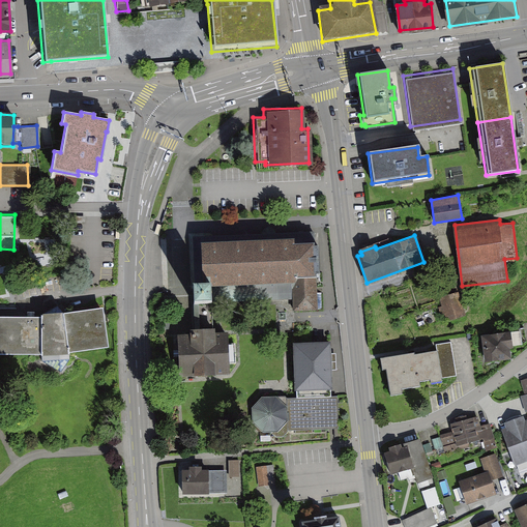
[(205,241),(206,287),(294,285),(295,306),(317,306),(316,238),(205,241)]
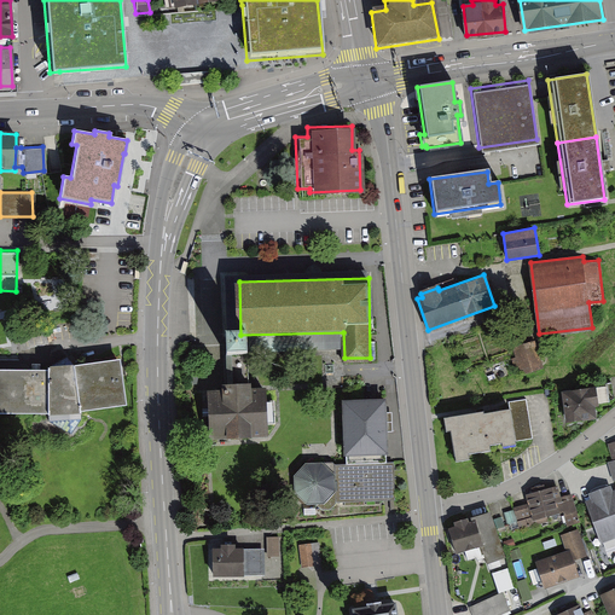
[(517,369),(540,365),(535,336),(514,338),(517,369)]
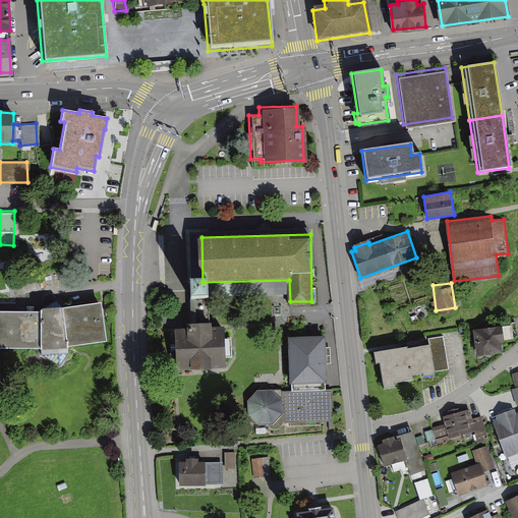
[(102,303),(64,308),(68,344),(106,340),(102,303)]
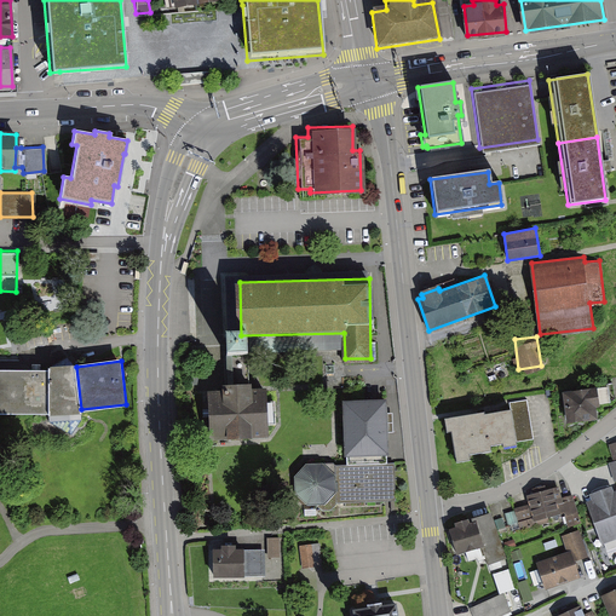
[(76,367),(49,368),(47,370),(47,412),(81,409),(76,367)]
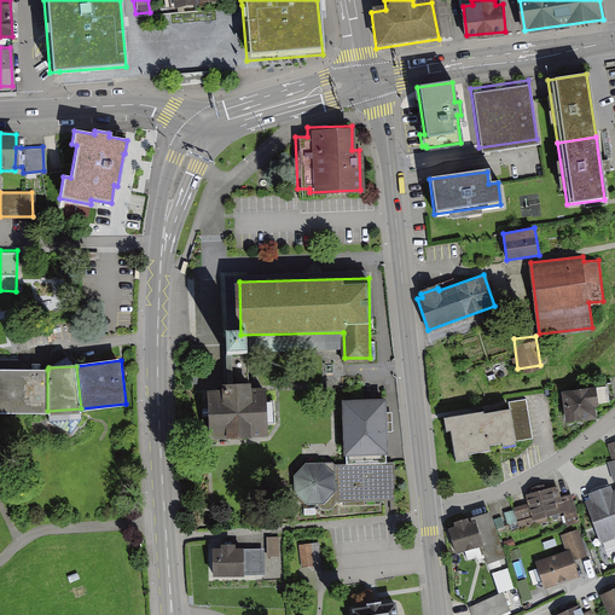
[(47,370),(0,370),(0,410),(47,411),(47,370)]
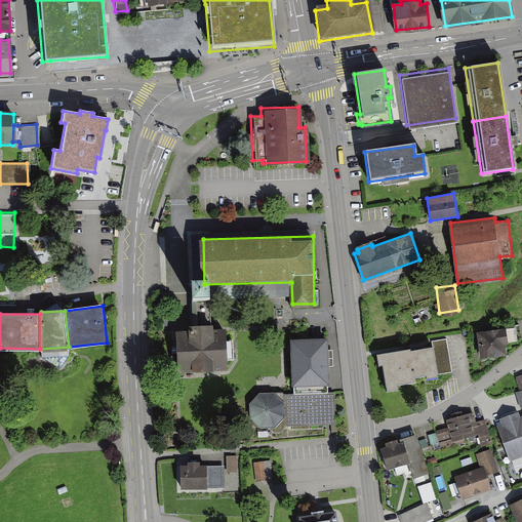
[(190,331),(178,331),(179,370),(228,369),(227,328),(215,329),(214,326),(190,326),(190,331)]
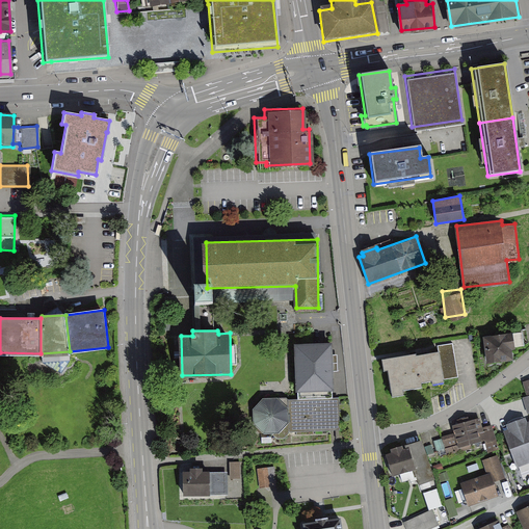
[(509,333),(482,335),(484,360),(511,356),(509,333)]
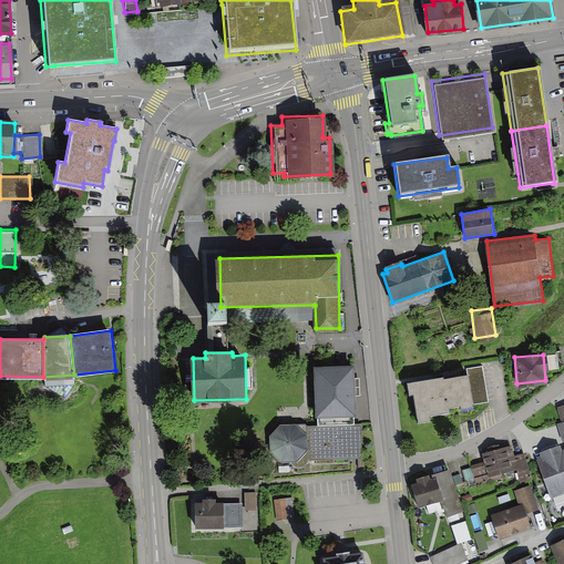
[(354,365),(315,366),(317,424),(305,426),(305,422),(291,422),(278,422),(267,434),(268,451),(278,460),(288,460),(294,467),(306,465),(306,461),(361,459),(360,421),(355,421),(354,365)]
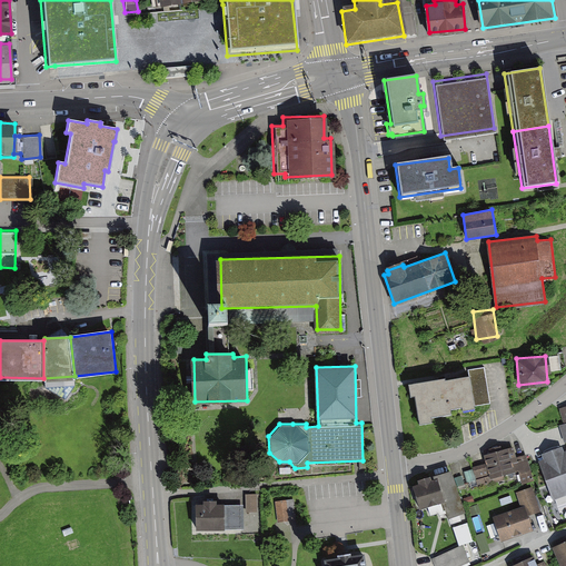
[(469,377),(409,384),(410,397),(417,397),(419,423),(444,419),(443,415),(476,411),(475,404),(487,401),(483,366),(469,368),(469,377)]
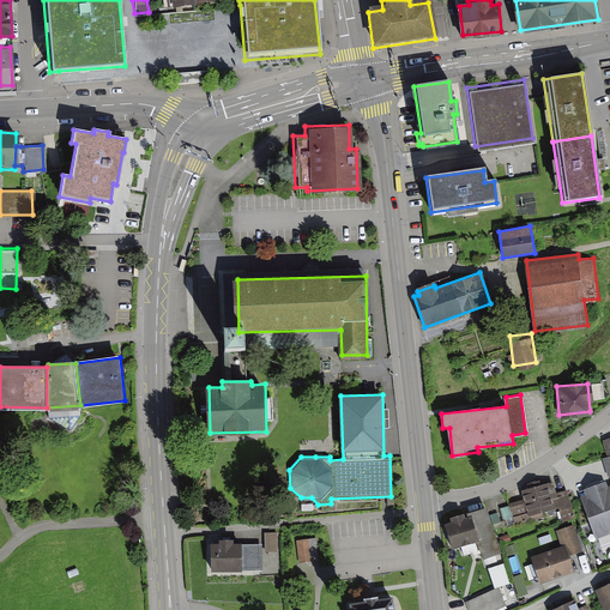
[(609,450),(599,453),(607,473),(609,472),(609,450)]
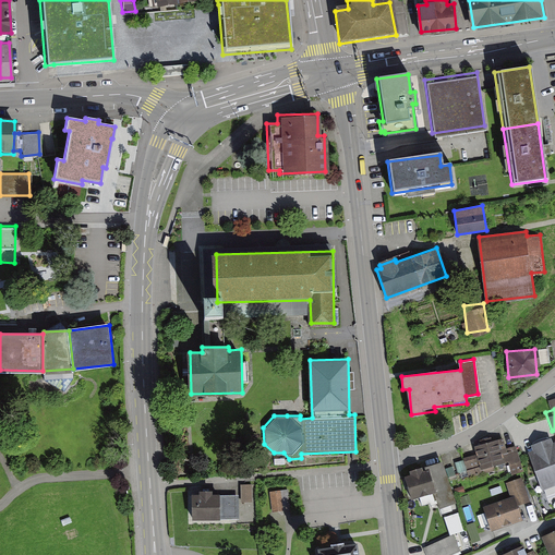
[(477,453),(462,457),(467,474),(509,463),(511,471),(521,468),(516,445),(505,448),(503,437),(474,445),(477,453)]
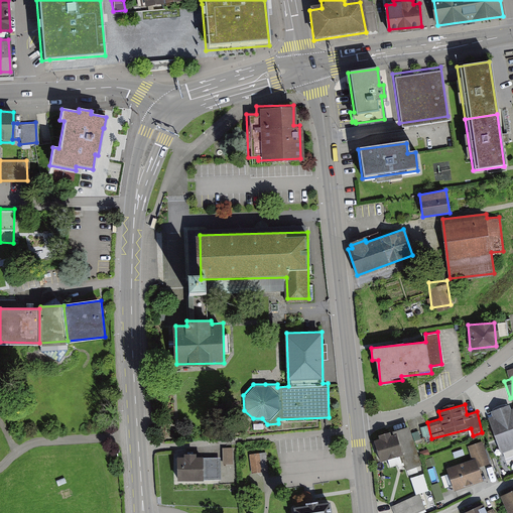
[(493,417),(488,418),(501,453),(512,447),(512,408),(511,410),(509,404),(491,411),(493,417)]
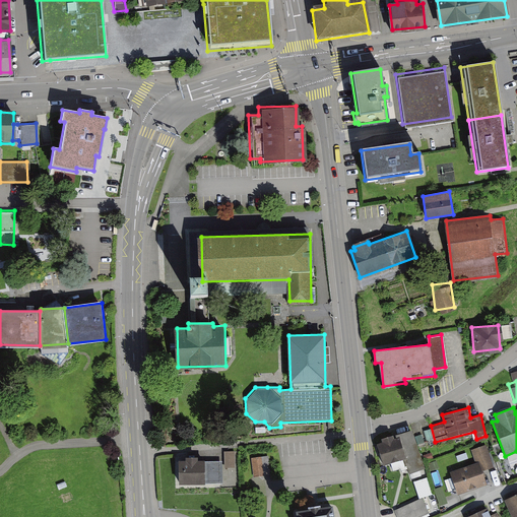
[(381,442),(377,443),(381,459),(384,458),(385,462),(403,457),(407,471),(424,467),(413,430),(380,439),(381,442)]
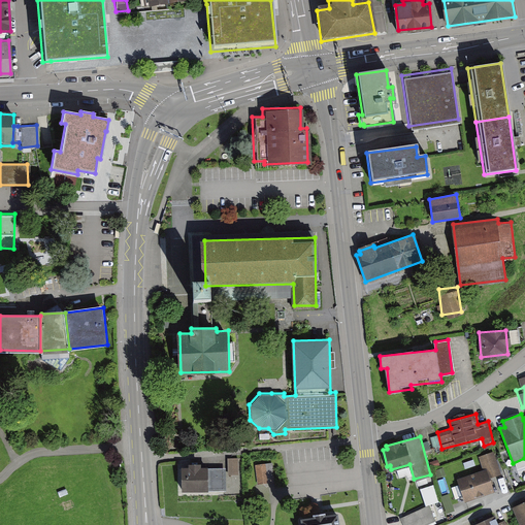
[(491,451),(477,455),(482,469),(456,478),(463,499),(494,490),(490,476),(498,472),(491,451)]
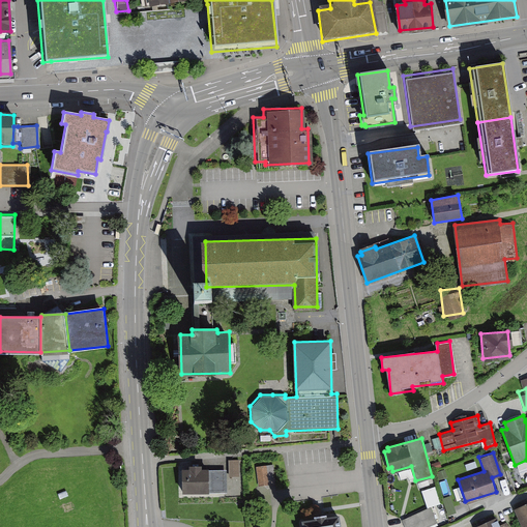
[(227,458),(228,474),(238,473),(237,457),(227,458)]
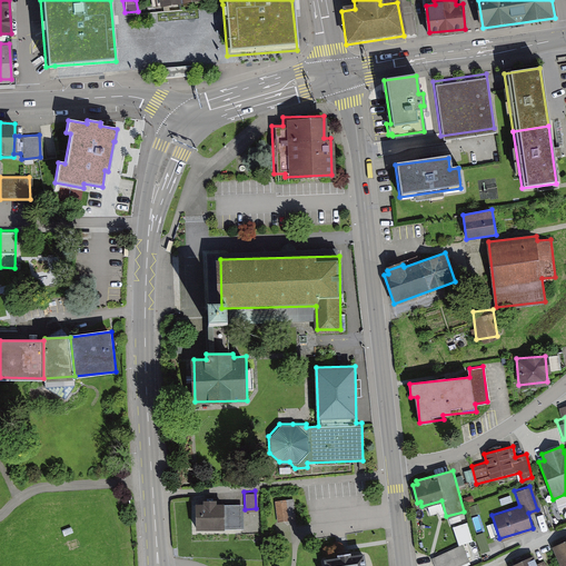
[(272,498),(275,519),(294,517),(291,496),(272,498)]
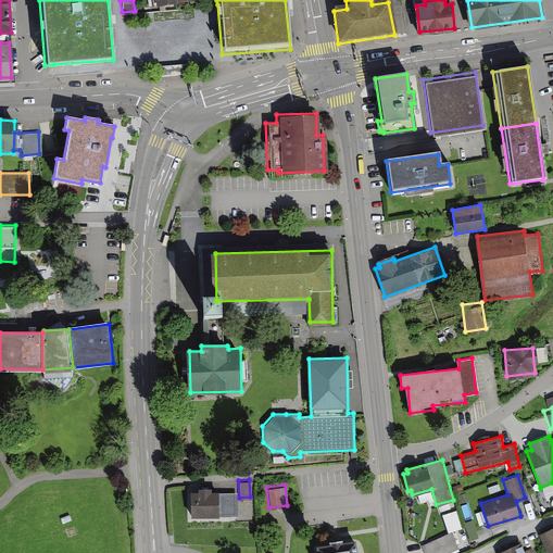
[(189,491),(189,515),(235,514),(235,491),(209,491),(209,487),(197,487),(197,491),(189,491)]
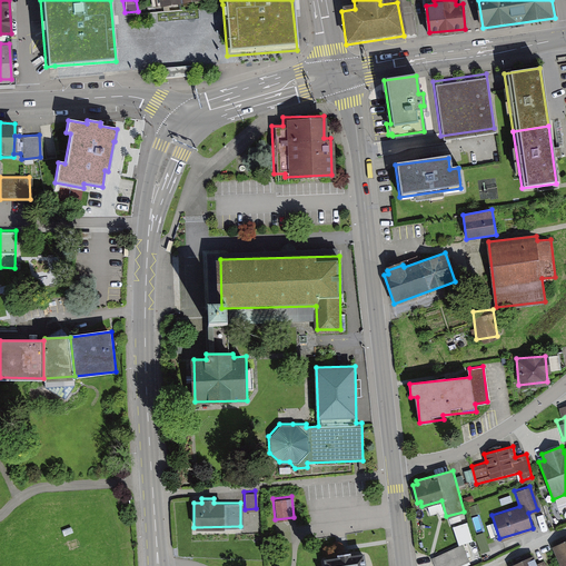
[(457,542),(469,538),(464,520),(452,524),(457,542)]
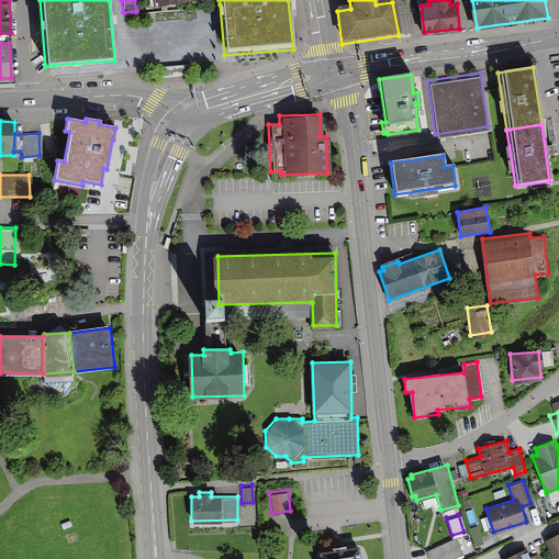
[(558,558),(558,533),(546,538),(555,558),(558,558)]
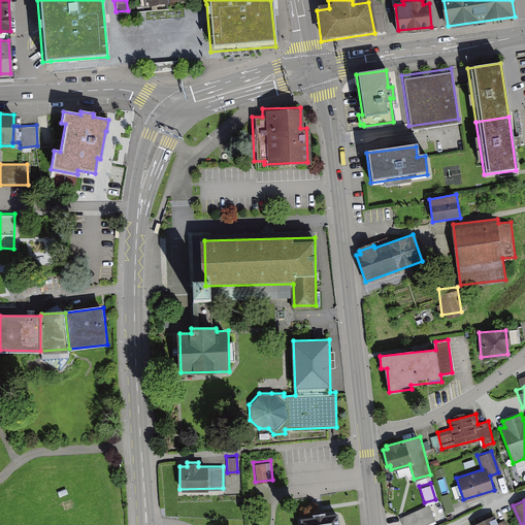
[(402,524),(420,524),(435,519),(427,501),(398,515),(402,524)]
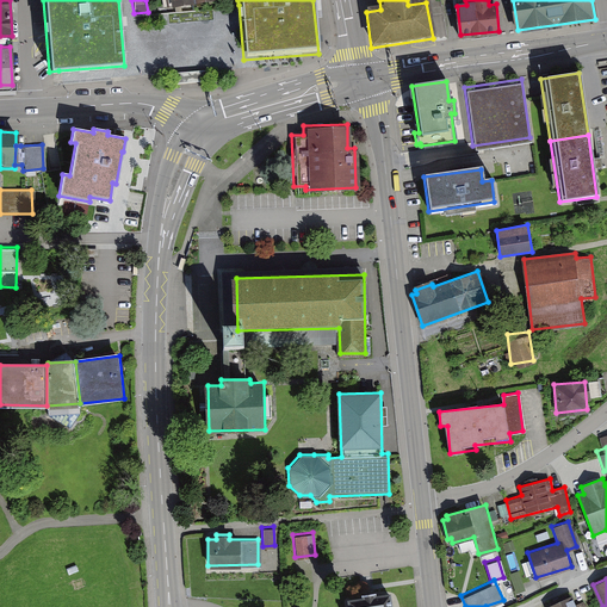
[(391,606),(391,604),(390,605),(388,588),(373,590),(373,588),(365,589),(359,590),(359,593),(345,594),(346,606),(391,606)]
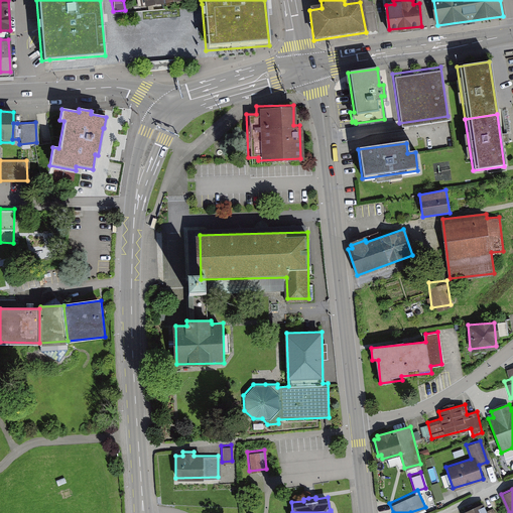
[(481,499),(459,509),(461,512),(487,512),(485,508),(481,499)]
